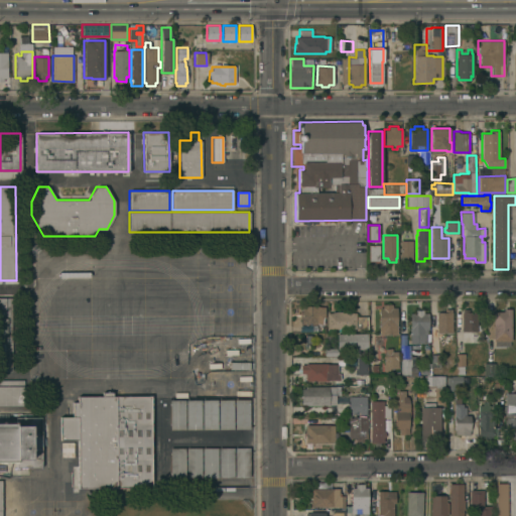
[(412,261),(399,261),(399,240),(412,240),(412,261)]
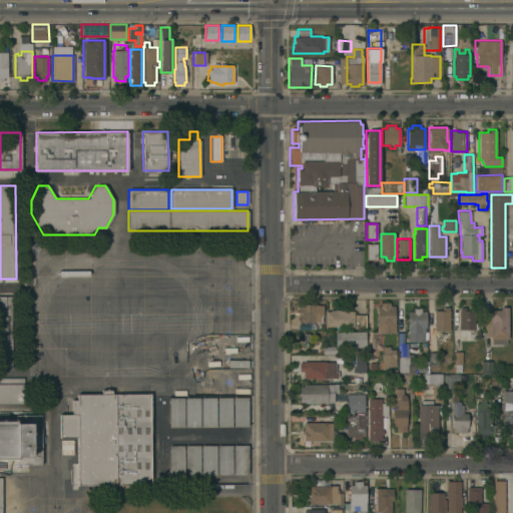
[(377,260),(366,260),(366,243),(377,243),(377,260)]
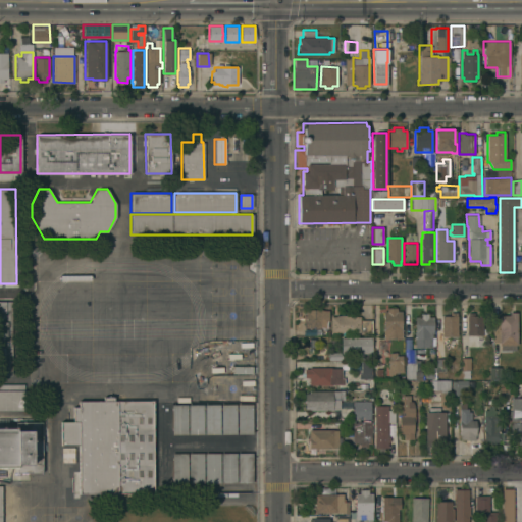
[(12,374),(0,374),(0,301),(11,301),(12,374)]
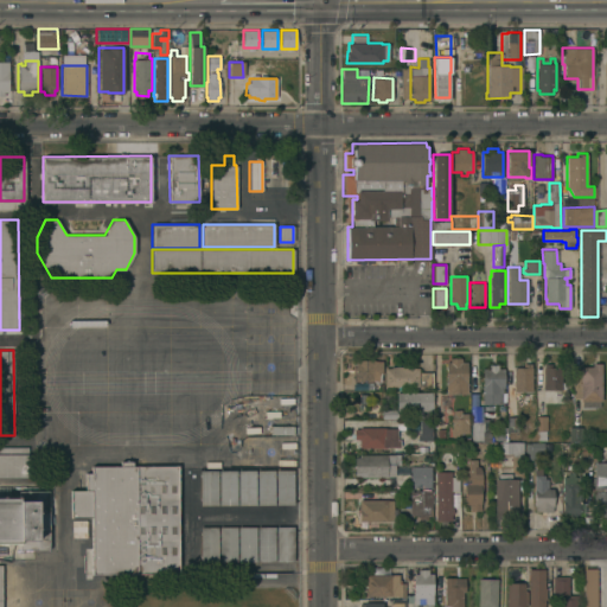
[(446,362),(449,362),(449,358),(461,357),(461,362),(467,362),(467,394),(446,394),(446,362)]
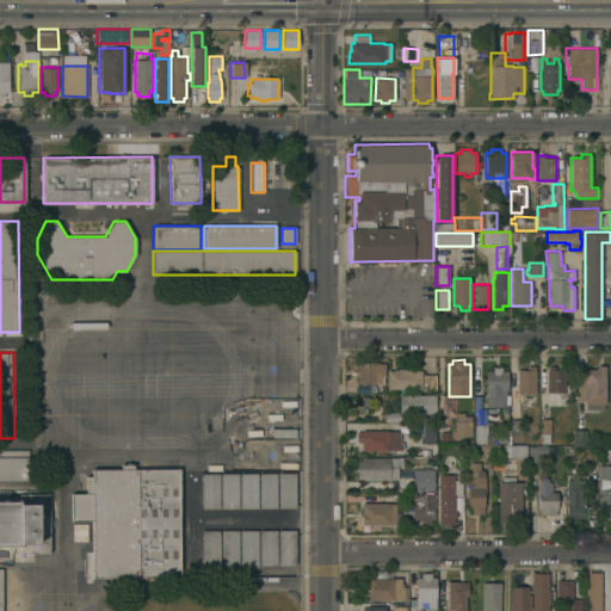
[(357,383),(357,376),(355,376),(355,369),(357,369),(357,362),(377,362),(377,363),(384,363),(384,376),(382,376),(382,383),(357,383)]
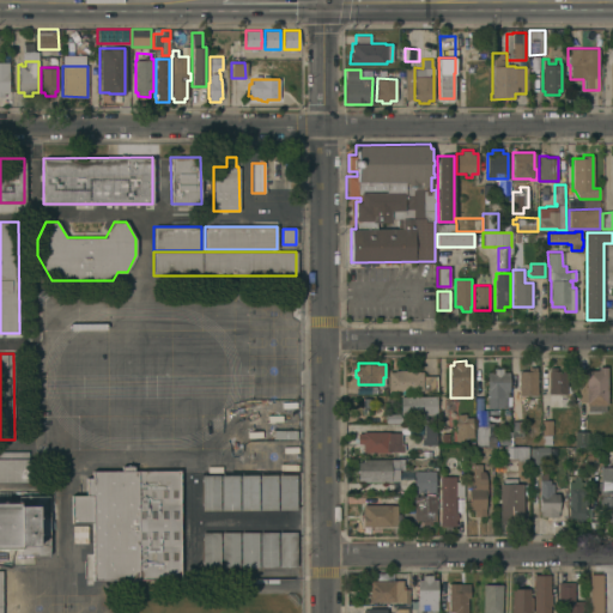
[(519,370),(528,370),(528,366),(536,366),(536,395),(519,395),(519,370)]
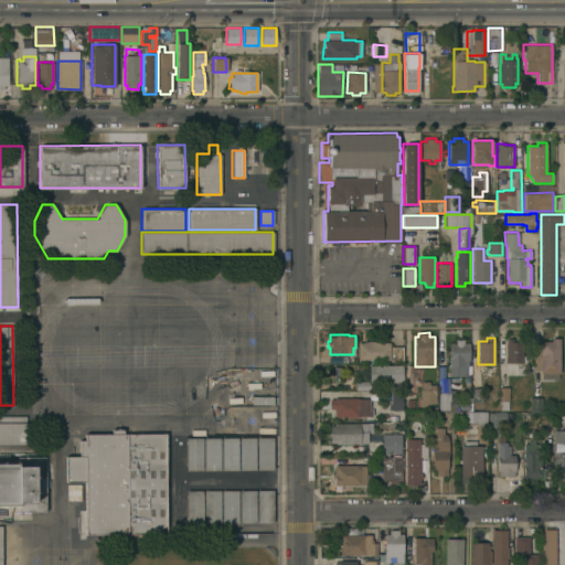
[(505,341),(505,338),(513,338),(513,341),(522,341),(522,362),(505,362),(505,341)]
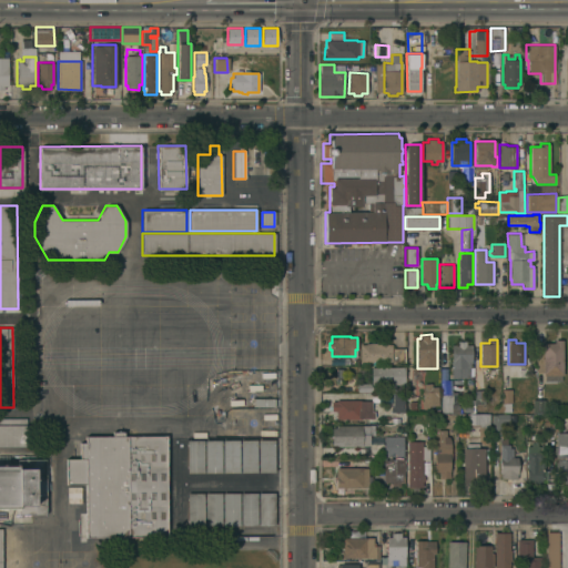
[(563,375),(560,375),(561,381),(556,381),(556,383),(544,383),(544,377),(541,377),(541,372),(536,372),(536,348),(543,347),(543,343),(554,343),(554,340),(563,340),(563,375)]
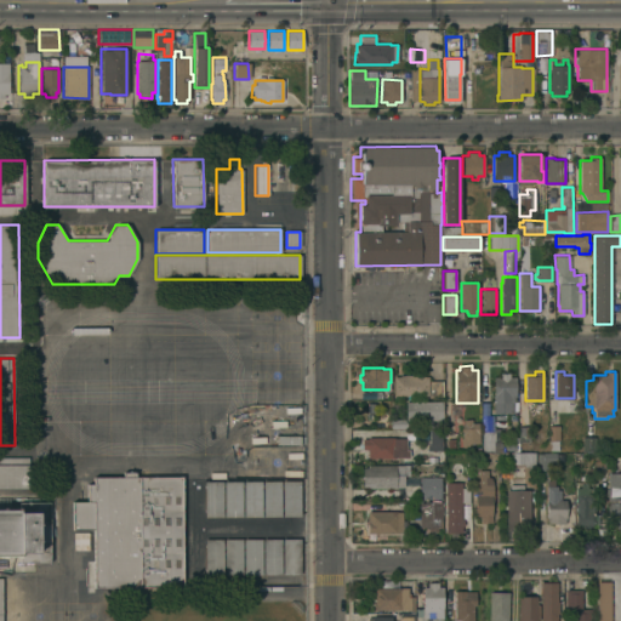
[(493,376),(500,376),(500,372),(510,372),(510,376),(516,376),(516,398),(514,398),(514,402),(513,402),(513,412),(494,412),(493,376)]
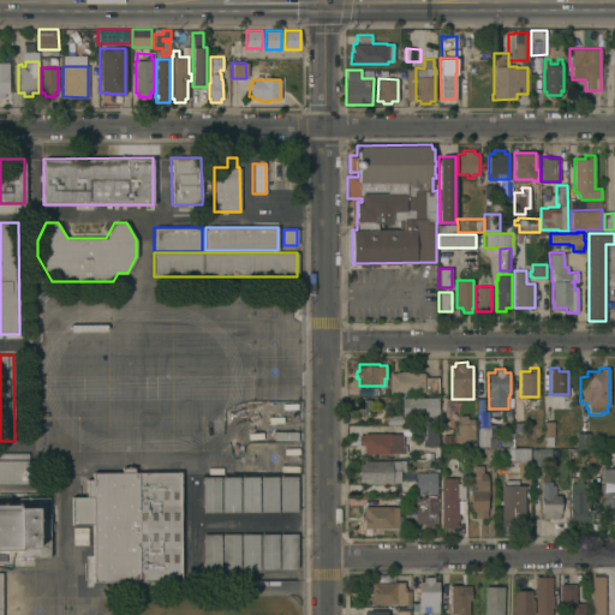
[(388,392),(388,372),(395,374),(395,371),(417,371),(417,372),(423,374),(423,392),(388,392)]
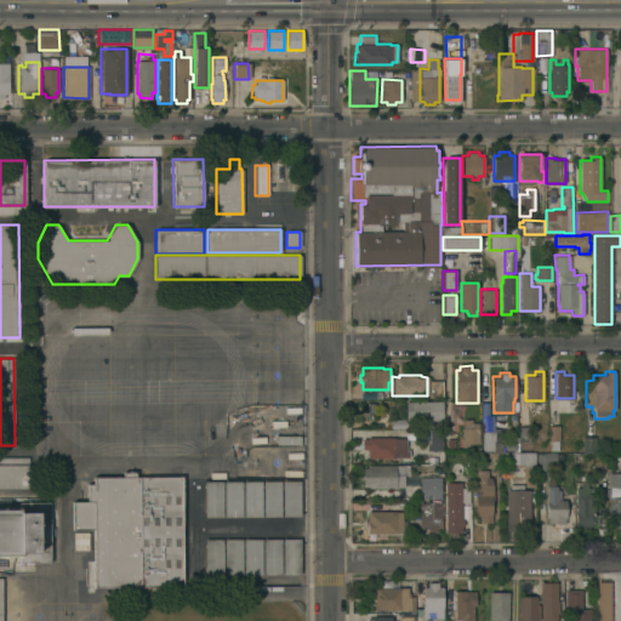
[(442,381),(442,397),(428,397),(428,381),(442,381)]
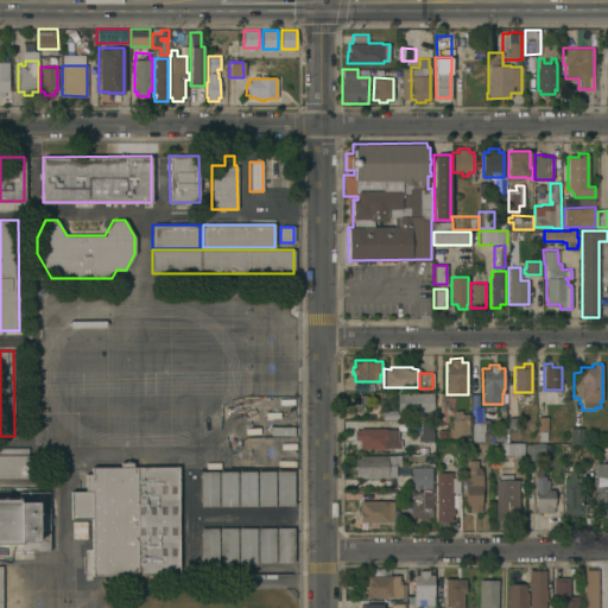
[(434,392),(434,411),(410,411),(410,412),(406,412),(406,411),(397,411),(397,393),(434,392)]
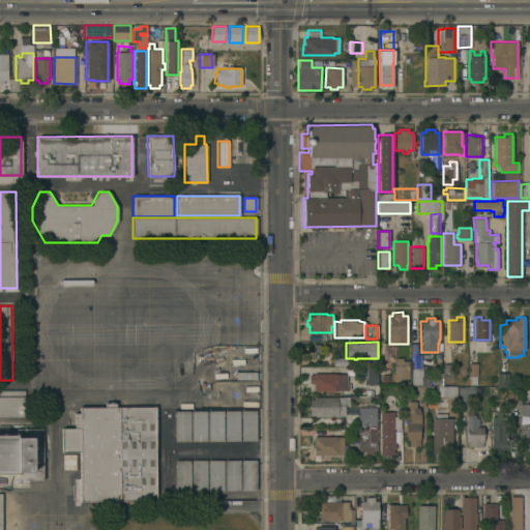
[(332,366),(332,358),(345,358),(347,361),(345,366),(332,366)]
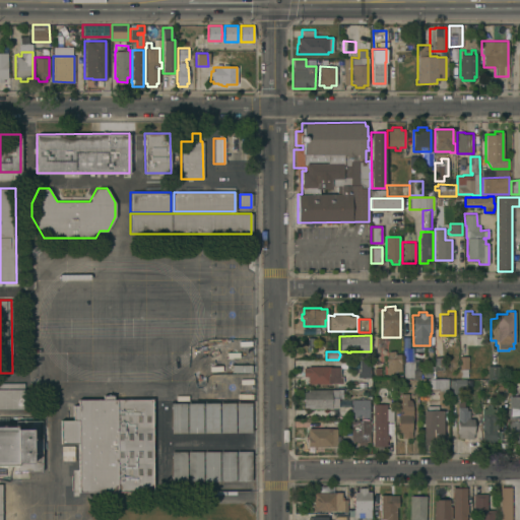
[(392,372),(392,374),(384,374),(383,355),(386,355),(387,355),(387,351),(394,351),(394,354),(400,354),(401,372),(392,372)]
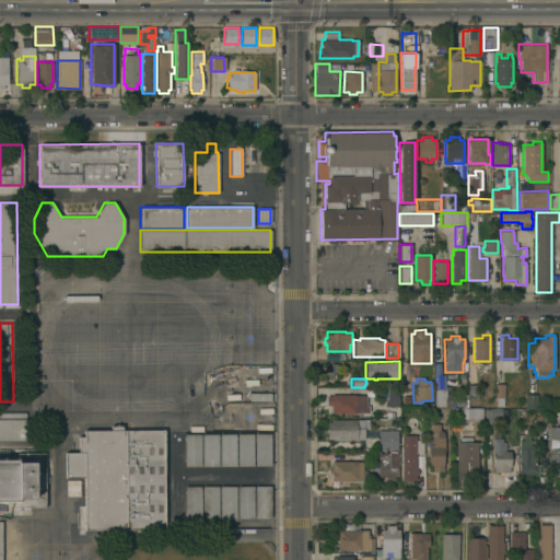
[(494,383),(504,383),(504,397),(503,397),(503,406),(496,406),(496,397),(494,397),(494,383)]
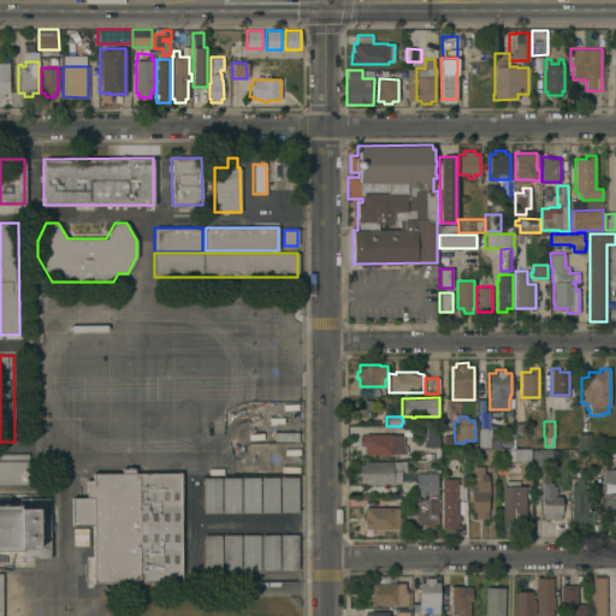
[(525,424),(525,439),(514,439),(514,424),(525,424)]
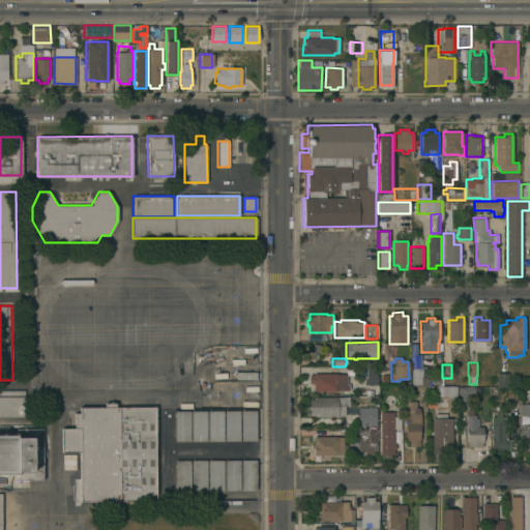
[(366,384),(366,382),(363,382),(363,379),(366,379),(366,367),(377,367),(377,384),(366,384)]
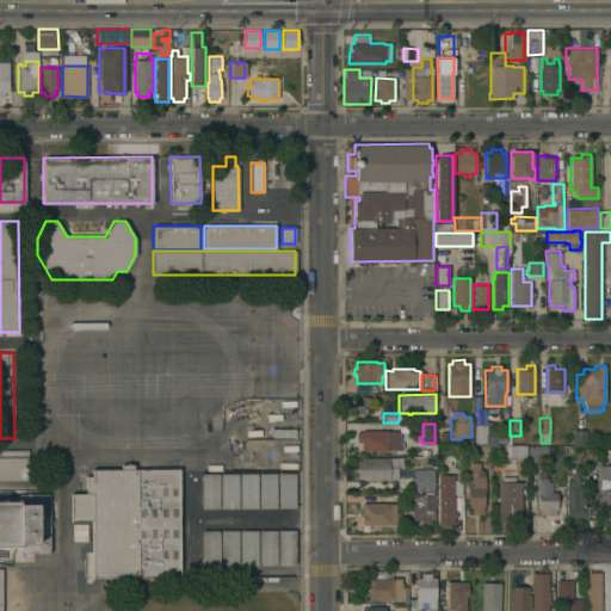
[(485,445),(474,444),(474,425),(481,425),(485,425),(485,445)]
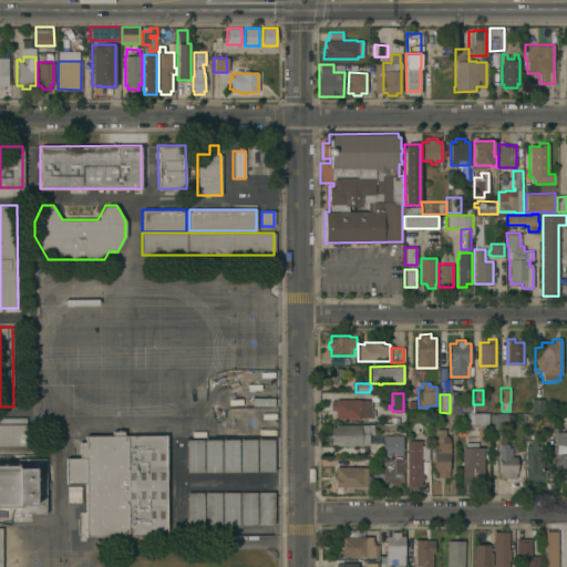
[(357,399),(357,400),(370,400),(370,416),(358,416),(358,418),(336,418),(336,410),(330,410),(330,401),(336,400),(334,399),(357,399)]
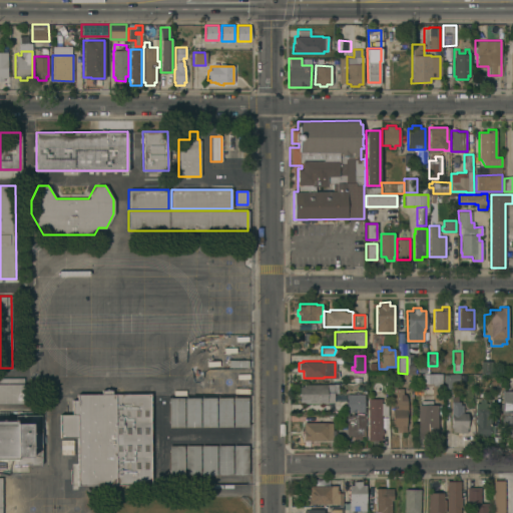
[(481,361),(492,361),(492,373),(481,373),(481,361)]
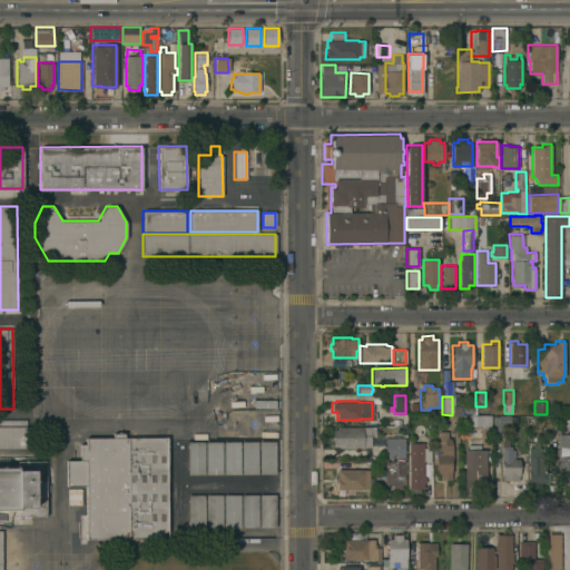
[(491,436),(480,436),(480,428),(475,428),(475,436),(469,436),(469,433),(459,433),(459,428),(473,428),(473,426),(461,426),(461,415),(491,414),(491,436)]
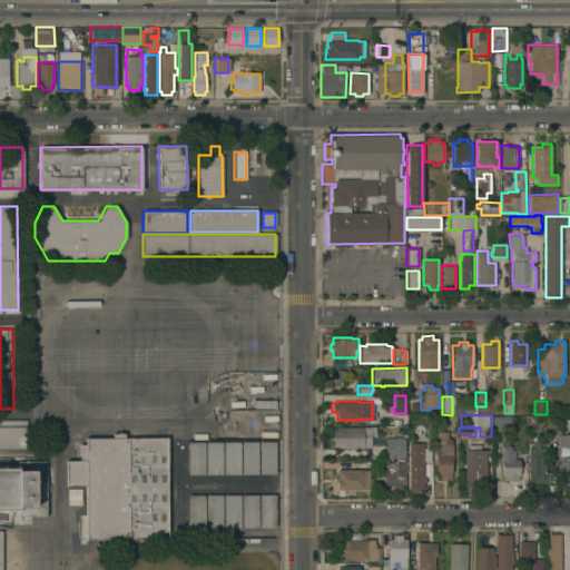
[(559,414),(559,429),(544,428),(544,434),(537,434),(536,438),(528,438),(528,415),(529,415),(529,414),(534,414),(547,414),(559,414)]
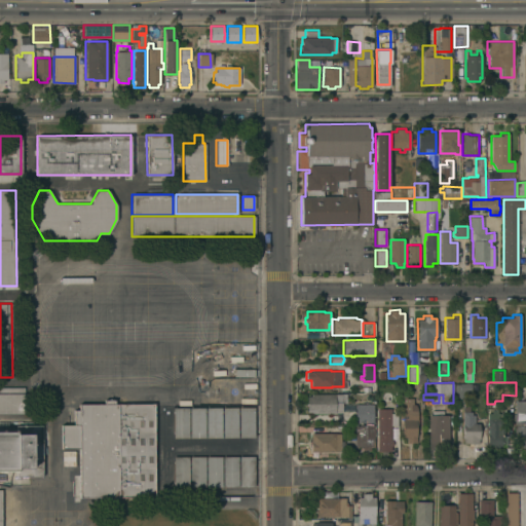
[(472,383),(472,391),(466,391),(466,396),(464,396),(465,403),(455,403),(455,384),(460,383),(472,383)]
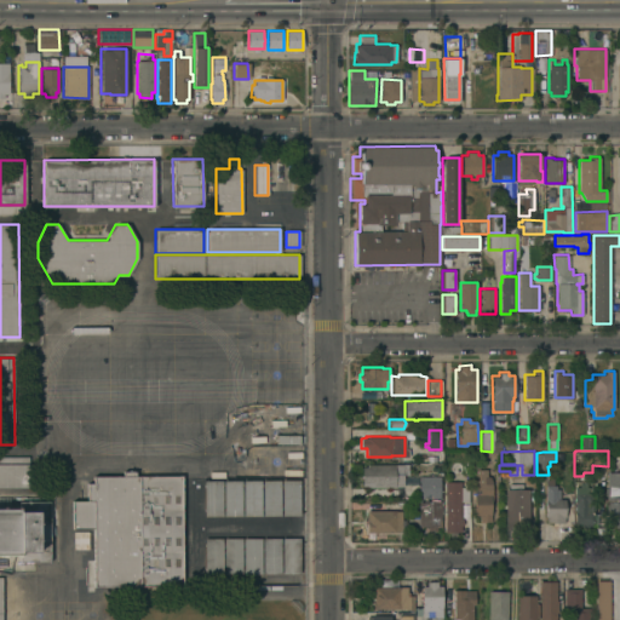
[(569,483),(569,491),(562,491),(562,482),(558,482),(558,468),(556,468),(556,458),(558,458),(558,454),(569,454),(569,483)]
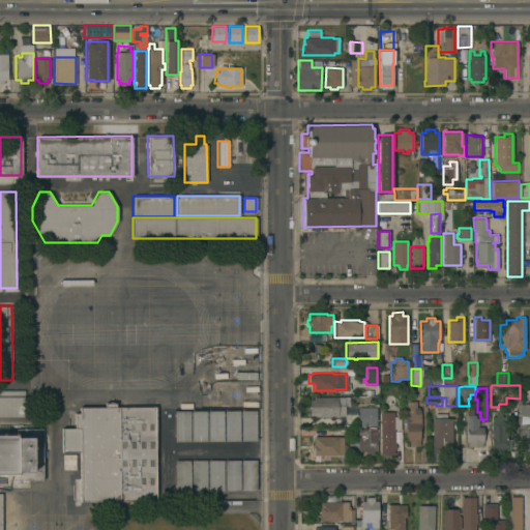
[(0,389),(24,389),(24,415),(0,415),(0,389)]
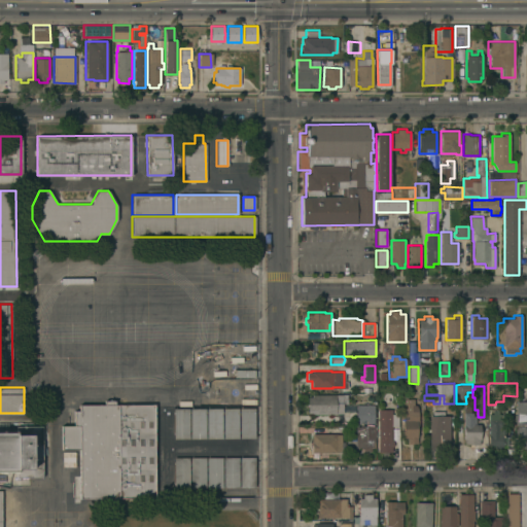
[(347,394),(347,403),(342,403),(342,413),(311,414),(311,412),(308,412),(308,396),(311,396),(311,394),(347,394)]
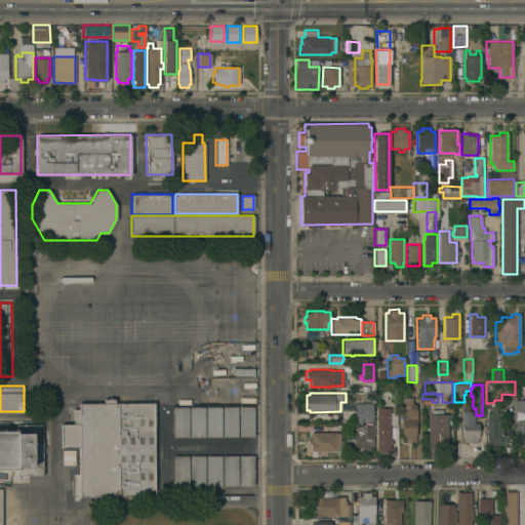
[(401,436),(402,397),(417,397),(416,427),(415,426),(415,442),(406,441),(406,436),(401,436)]
